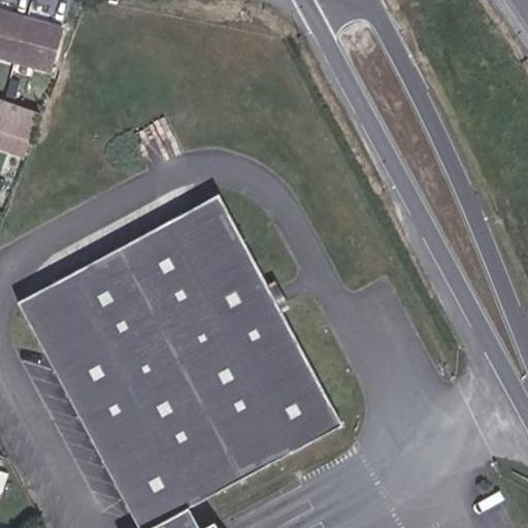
[(0,11),(0,57),(46,69),(58,28),(0,11)]
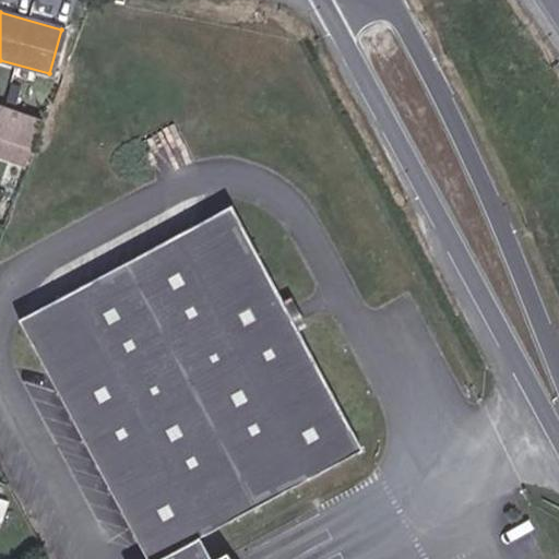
[(0,138),(34,151),(44,122),(10,110),(0,137),(0,138)]
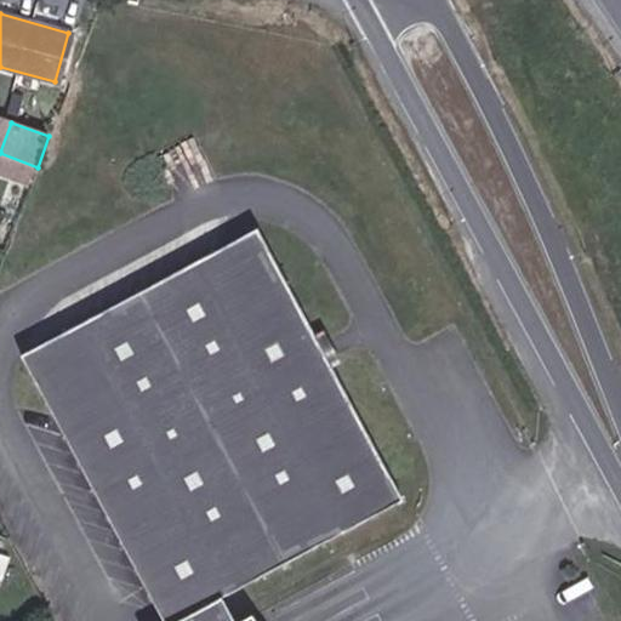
[(0,176),(30,187),(38,167),(0,153),(0,176)]
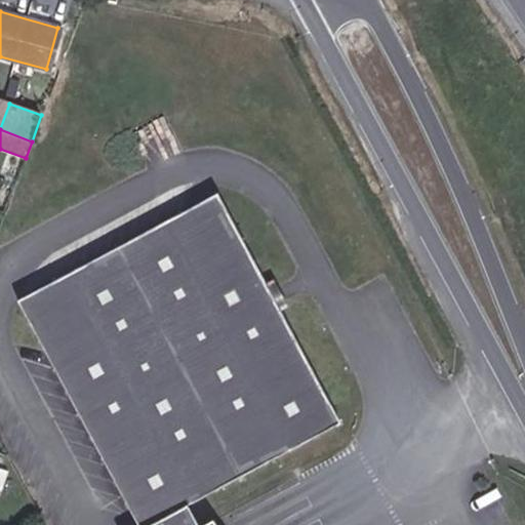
[(215,524),(214,521),(210,523),(211,524),(198,524),(188,507),(341,425),(280,312),(267,286),(217,195),(18,303),(101,455),(137,524),(215,524)]
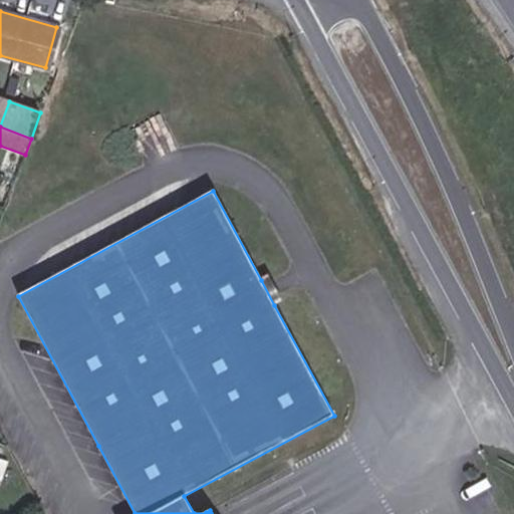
[(268,277),(261,280),(274,305),(281,302),(268,277)]
